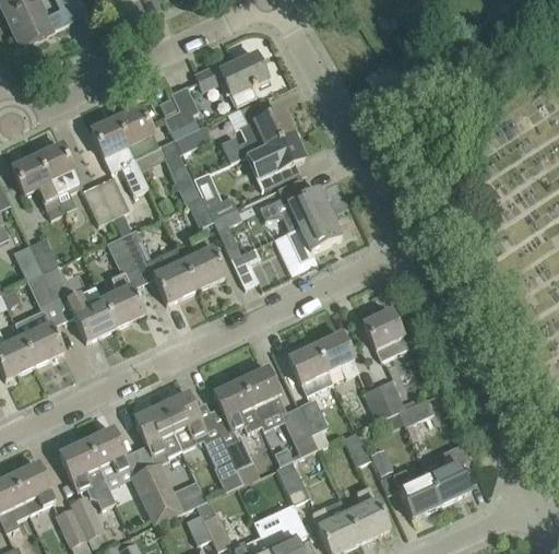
[(0,0),(0,4),(20,46),(88,13),(82,0),(54,0),(58,9),(44,15),(36,0),(0,0)]
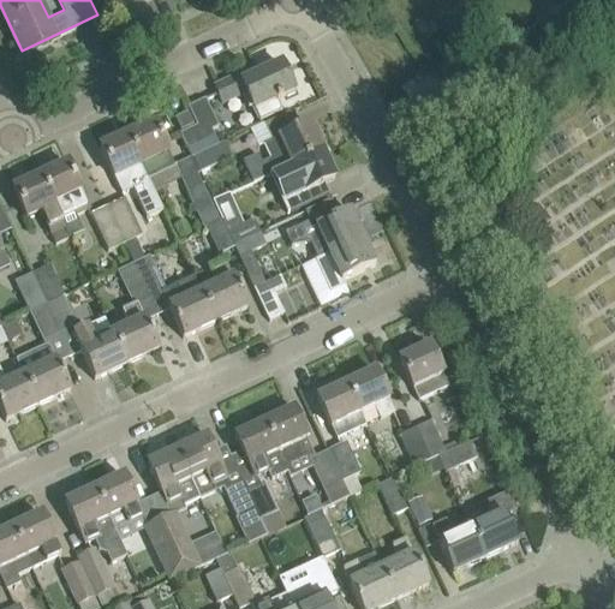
[(260,115),(281,106),(278,97),(281,95),(280,94),(293,88),(280,59),(258,70),(255,63),(214,83),(222,99),(245,88),(254,106),(255,106),(260,115)]
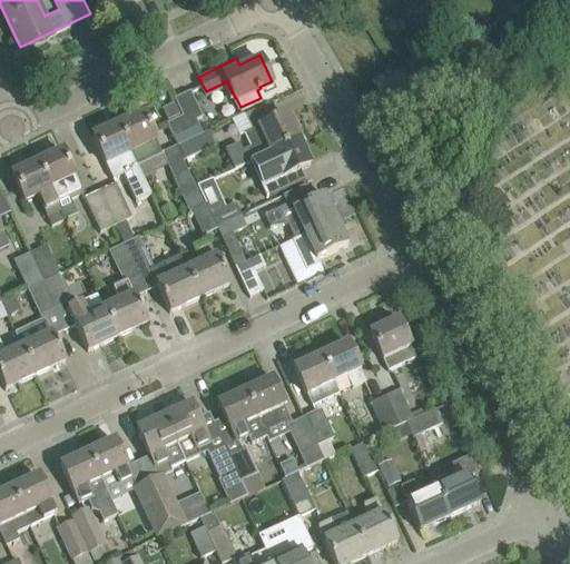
[(182,112),(166,120),(176,142),(203,130),(200,127),(196,117),(202,114),(200,110),(189,88),(174,95),(182,112)]
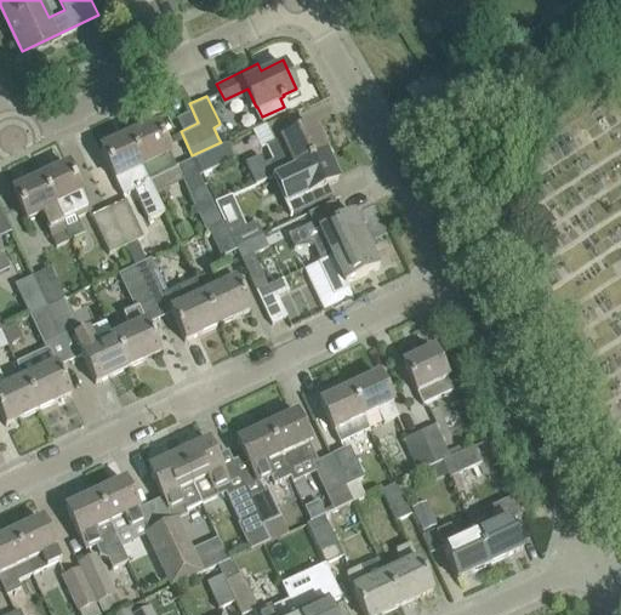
[(176,115),(182,129),(195,123),(189,109),(176,115)]
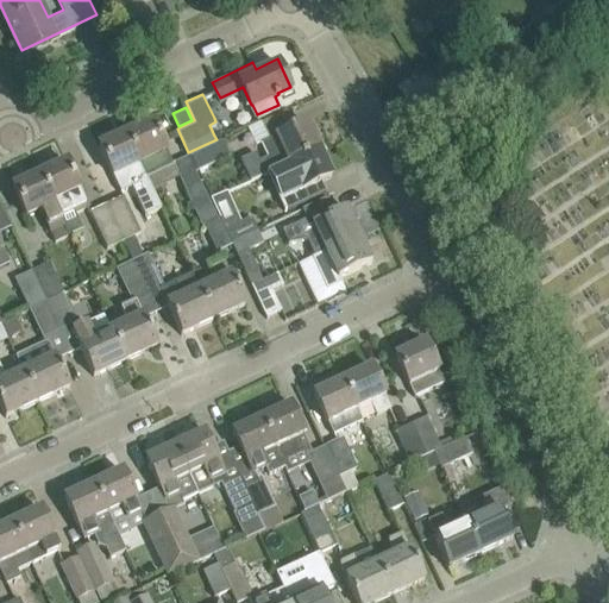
[(152,117),(126,130),(148,175),(174,163),(167,145),(163,138),(152,117)]
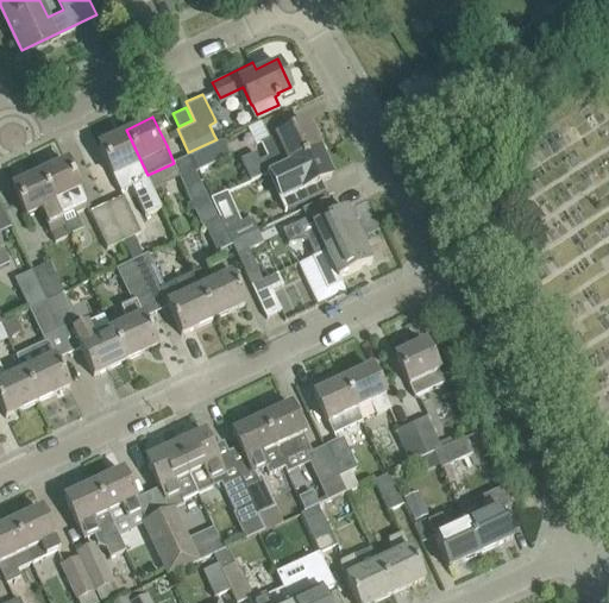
[(250,177),(256,175),(263,171),(268,170),(318,146),(313,133),(315,132),(316,129),(313,120),(309,119),(307,121),(306,119),(295,124),(284,129),(276,132),(261,139),(268,154),(259,158),(256,149),(240,156),(250,177)]
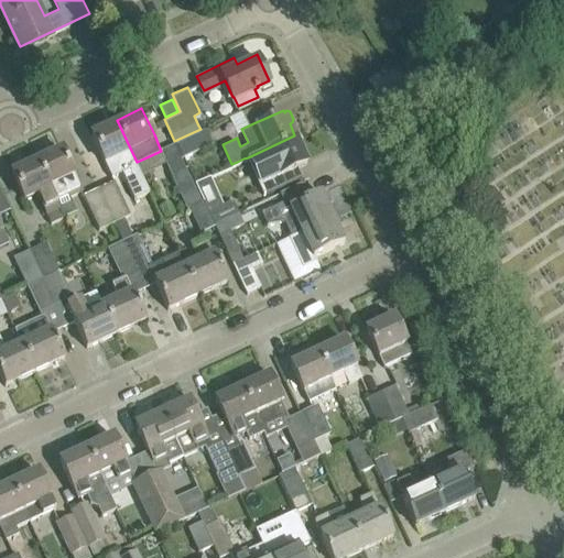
[(117,120),(91,132),(104,157),(117,152),(131,183),(143,177),(141,172),(137,162),(117,120)]
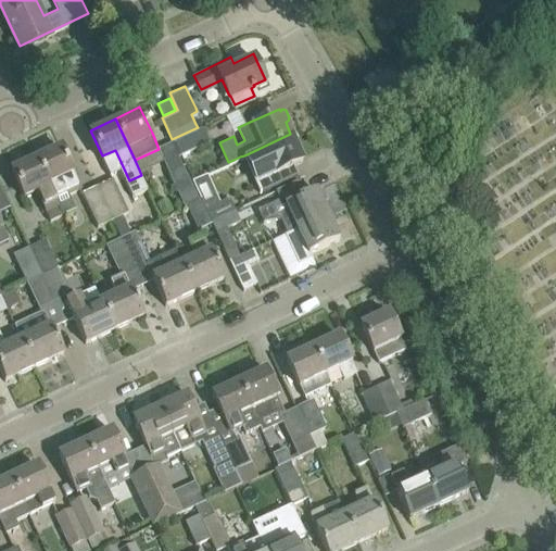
[(198,127),(172,139),(178,153),(210,139),(203,125),(198,127)]
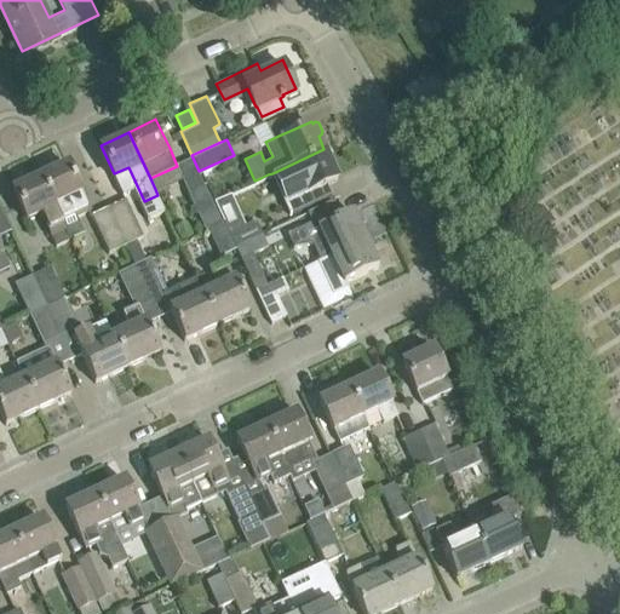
[(323,149),(273,173),(279,187),(291,211),(331,191),(326,182),(337,176),(323,149)]
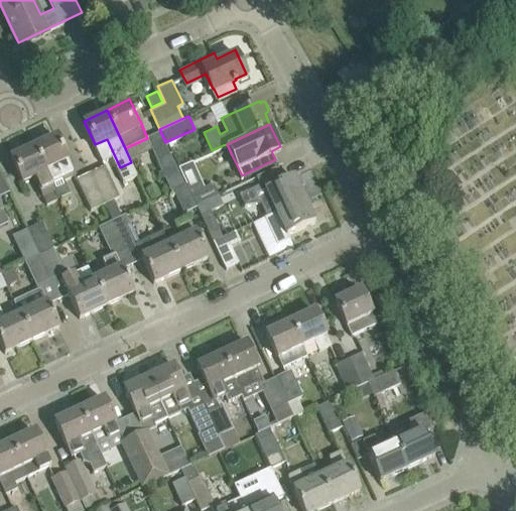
[(159,129),(147,135),(171,188),(173,187),(173,188),(184,183),(165,142),(159,129)]
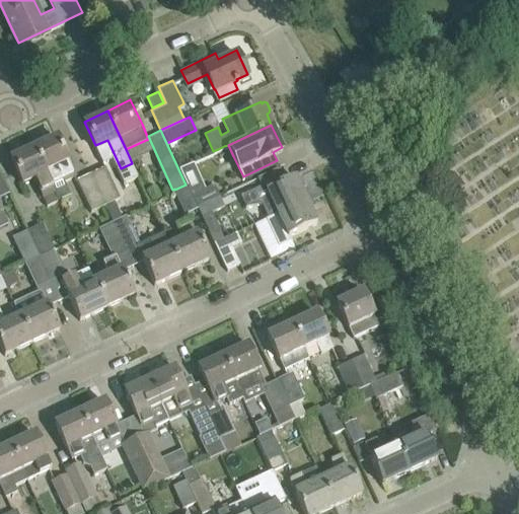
[(57,134),(34,145),(59,198),(70,192),(65,179),(75,174),(68,158),(57,134)]
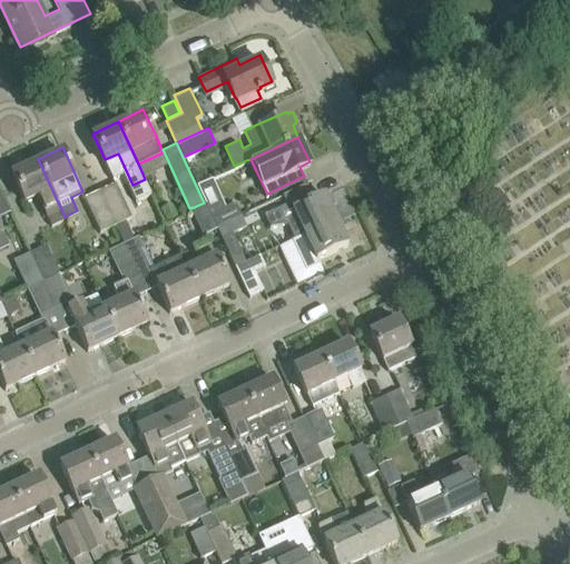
[(65,217),(38,159),(11,171),(23,197),(37,191),(51,223),(65,217)]
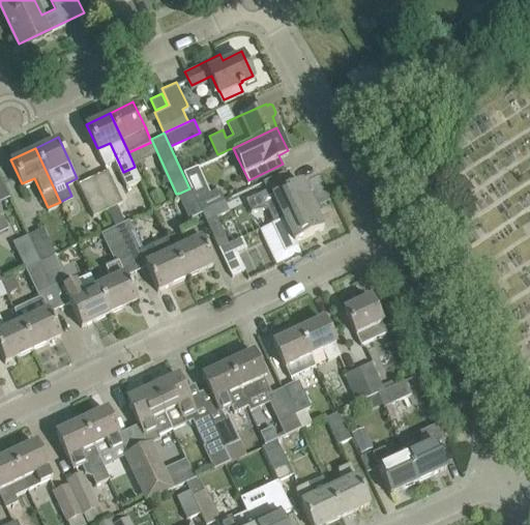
[(233,148),(223,152),(229,165),(238,159),(233,148)]
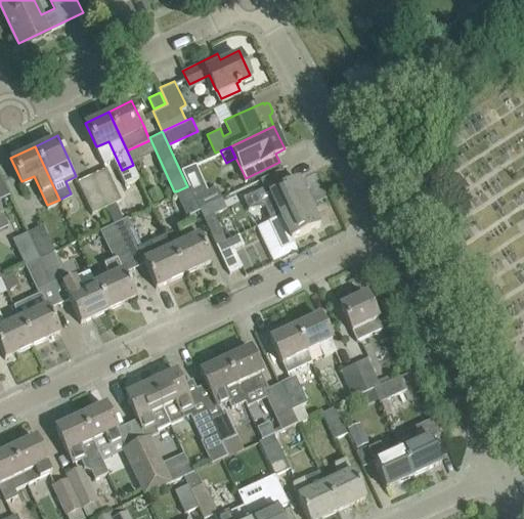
[(106,166),(91,173),(106,204),(115,221),(127,215),(119,198),(121,197),(106,166)]
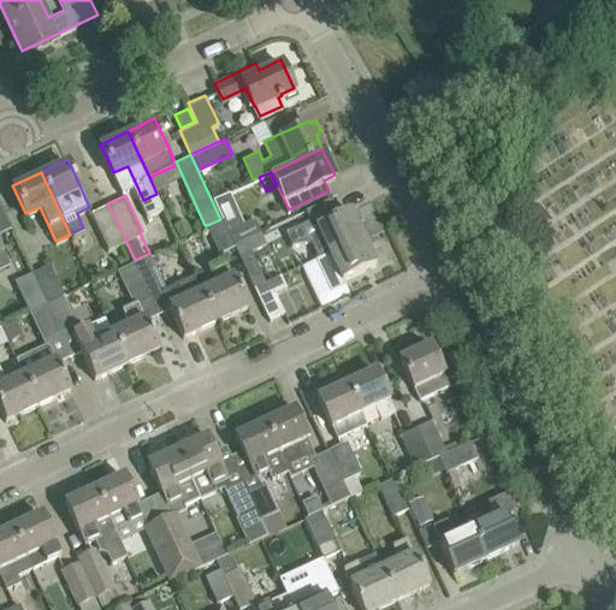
[(108,248),(125,240),(107,203),(92,211),(108,248)]
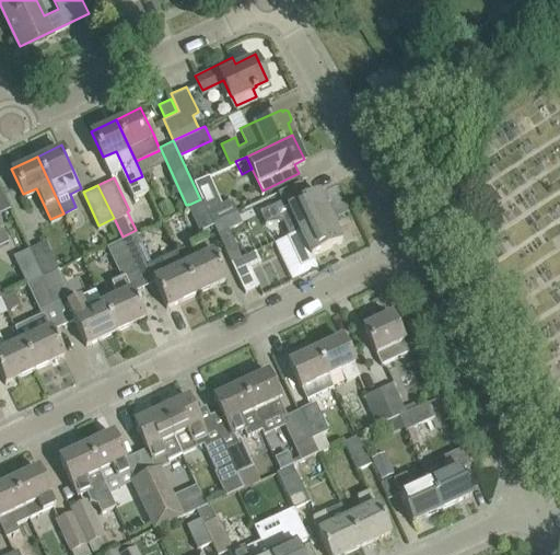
[(281,198),(260,209),(266,220),(282,217),(292,214),(298,228),(329,212),(317,188),(308,193),(298,197),(291,200),(288,195),(281,198)]
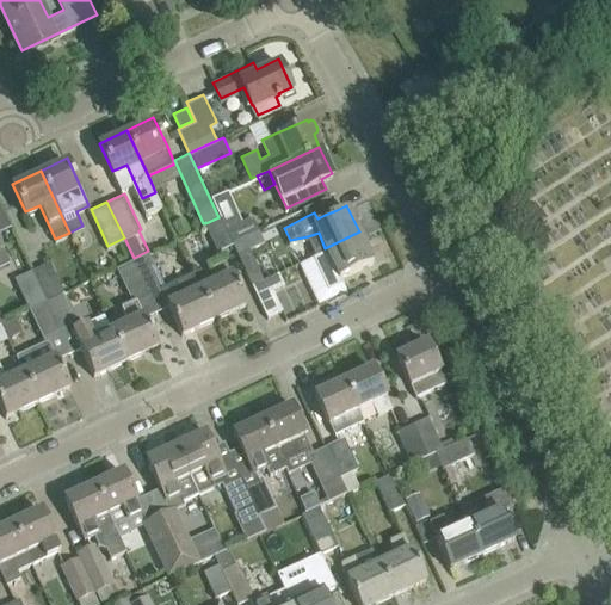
[(252,215),(226,227),(232,239),(258,227),(252,215)]
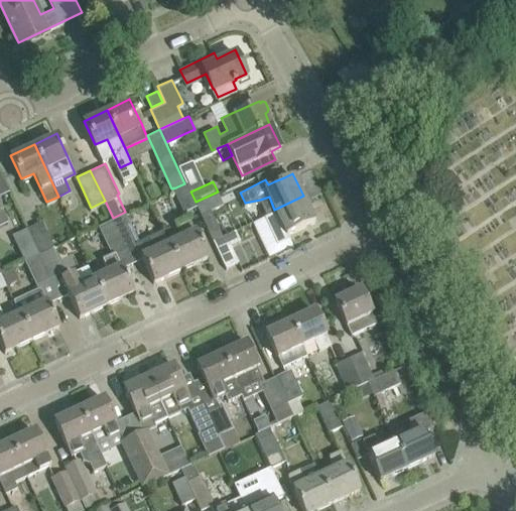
[(155,182),(146,186),(150,196),(160,192),(155,182)]
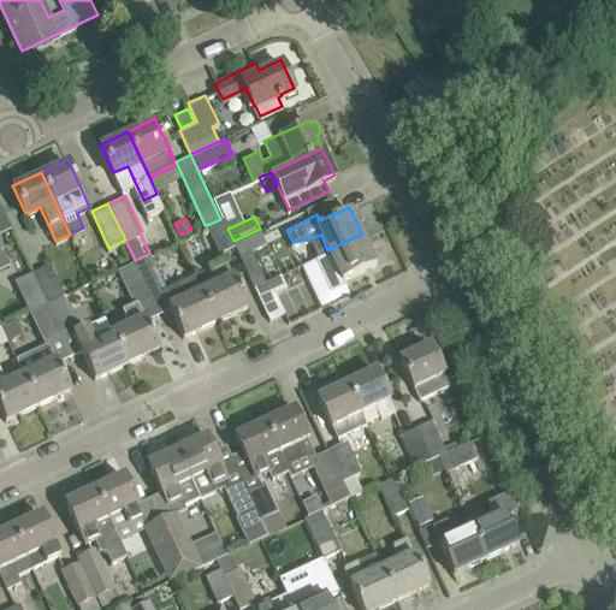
[(220,219),(207,225),(219,250),(235,243),(234,241),(227,229),(223,218),(220,219)]
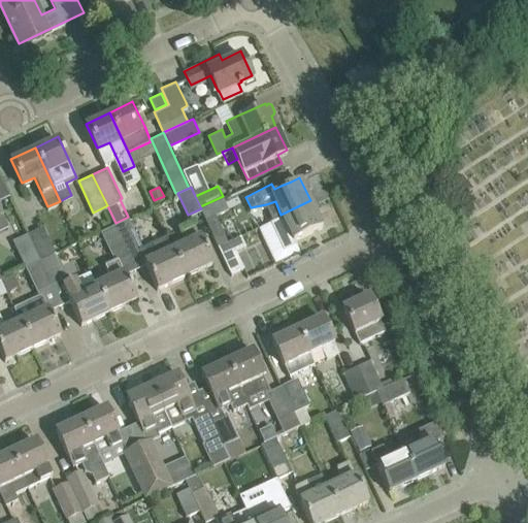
[(201,208),(218,244),(227,239),(221,225),(215,214),(228,207),(223,196),(200,206),(201,208)]
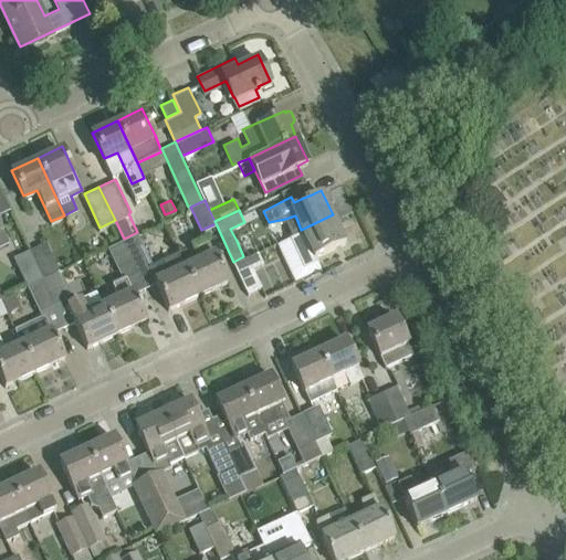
[(317,260),(315,254),(345,241),(333,214),(301,230),(292,234),(290,235),(302,261),(304,265),(317,260)]
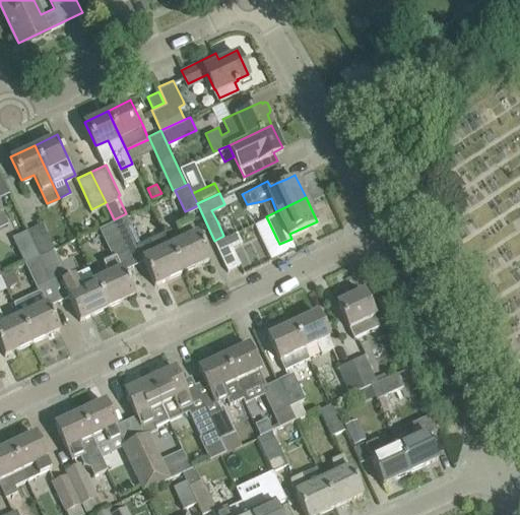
[(114,219),(113,219),(124,243),(137,237),(126,213),(114,219)]
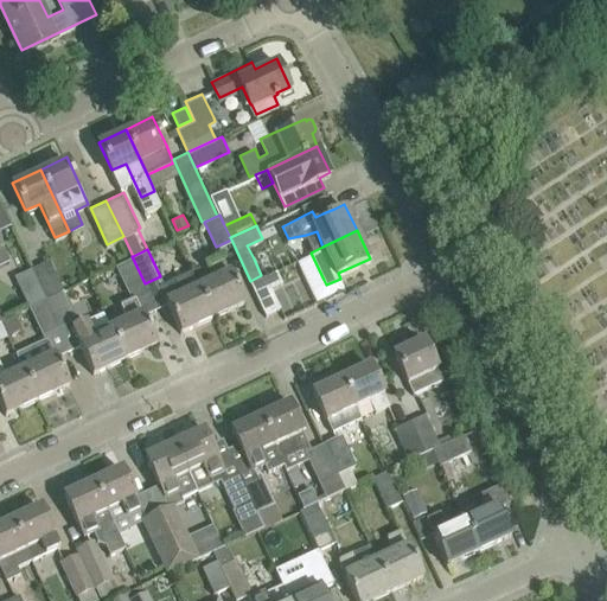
[(216,275),(198,283),(212,314),(244,300),(230,269),(229,269),(222,254),(209,261),(216,275)]
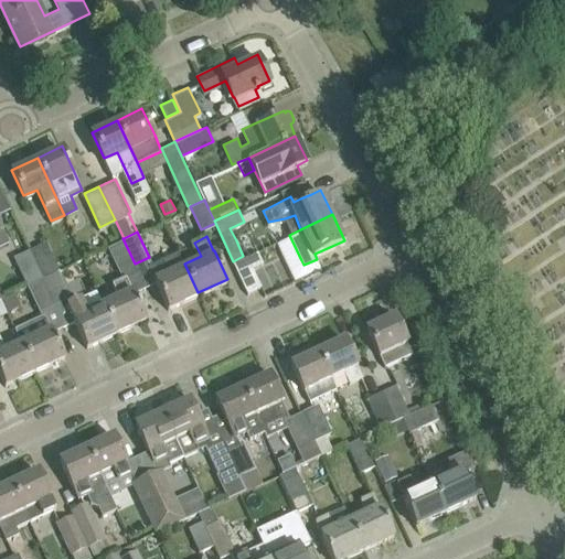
[(120,270),(135,264),(123,238),(108,245),(120,270)]
